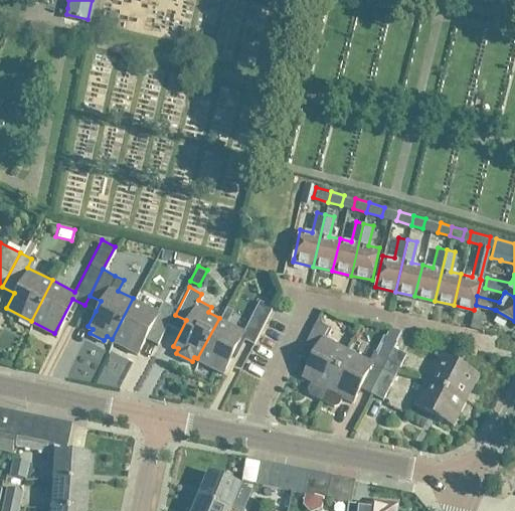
[(133,298),(112,339),(136,351),(144,336),(146,332),(158,338),(175,306),(161,299),(155,310),(133,298)]
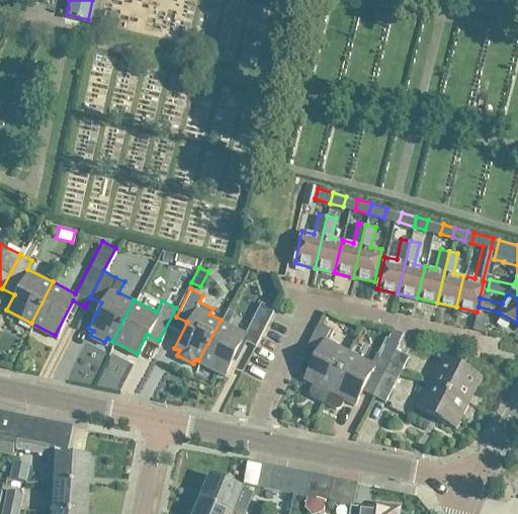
[(244,332),(221,320),(198,360),(223,372),(241,337),(254,344),(273,307),(260,300),(244,332)]
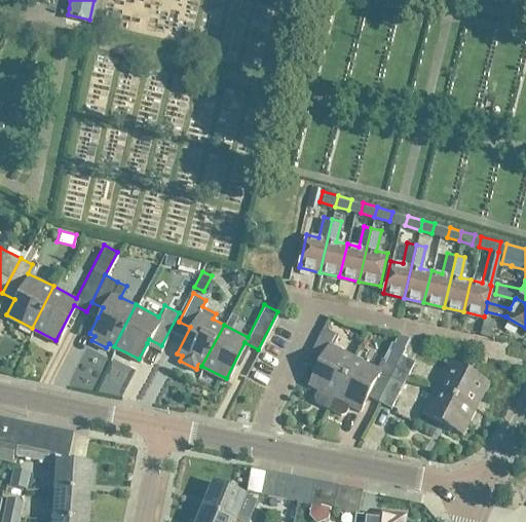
[(323,327),(309,351),(322,358),(308,383),(317,388),(314,396),(315,402),(327,408),(354,356),(332,344),(337,334),(323,327)]
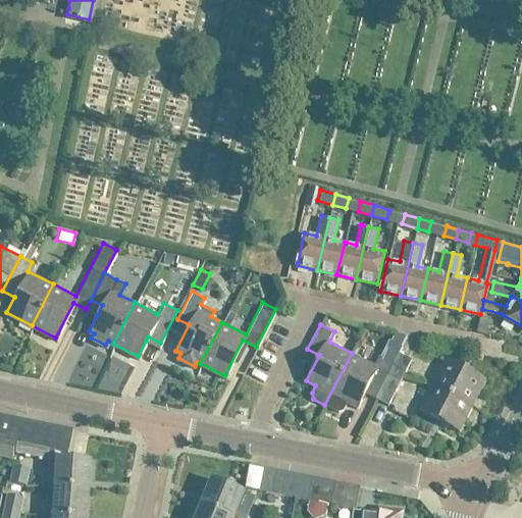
[(399,351),(394,361),(386,373),(400,379),(411,357),(399,351)]
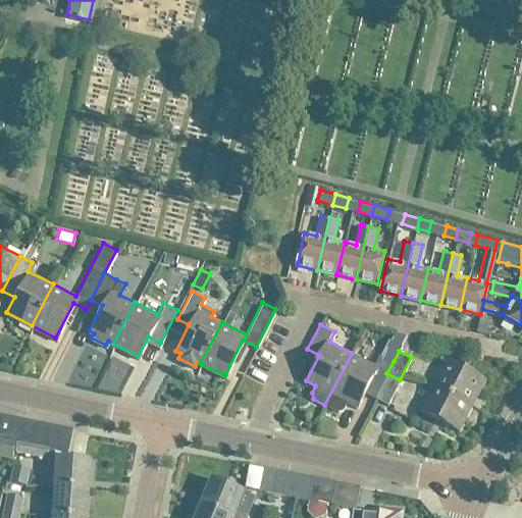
[(352,353),(324,405),(336,411),(343,409),(347,402),(356,406),(364,391),(375,396),(386,373),(394,361),(378,353),(373,363),(352,353)]
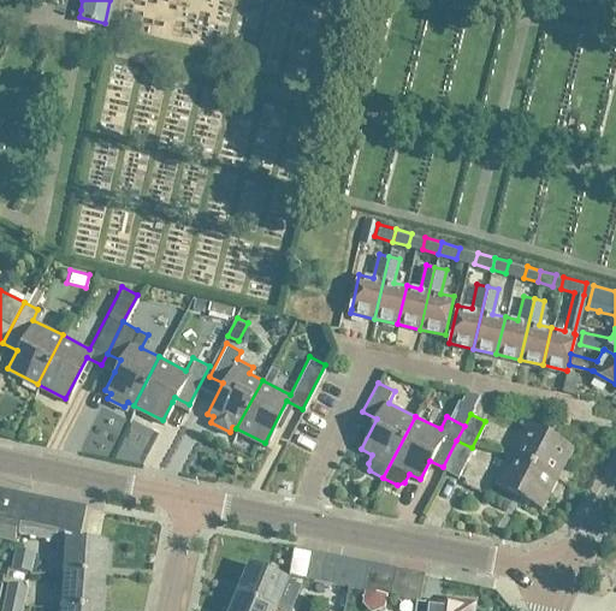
[(510,451),(556,476),(572,445),(525,421),(510,451)]
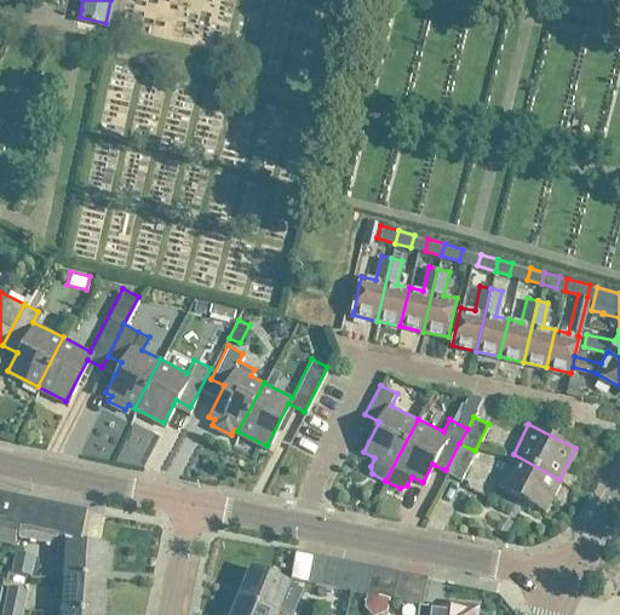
[(459,443),(446,470),(460,478),(475,450),(459,443)]
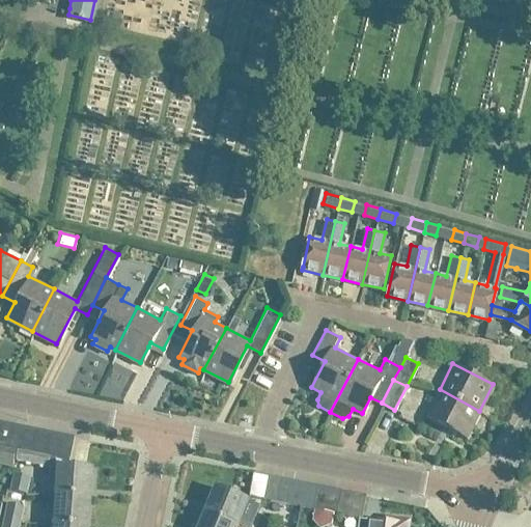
[(479,411),(440,389),(426,416),(467,436),(479,411)]
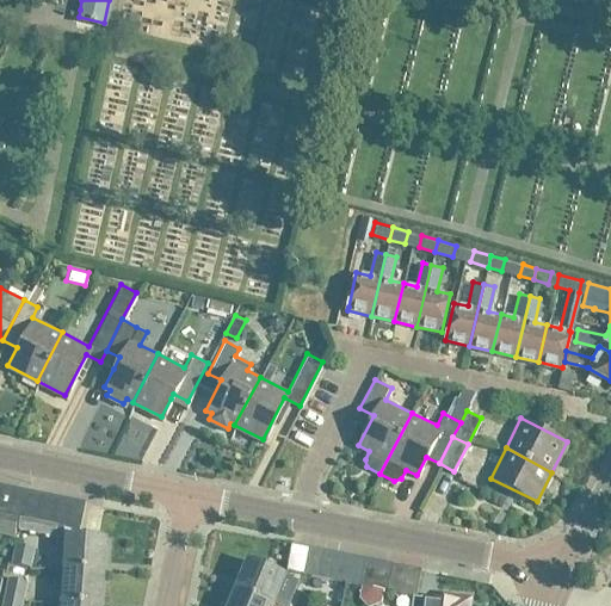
[(16,486),(1,482),(0,486),(0,511),(10,513),(16,486)]
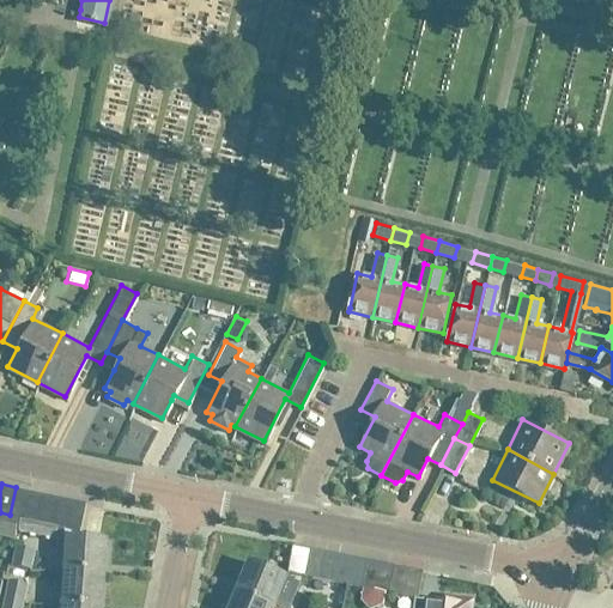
[(16,487),(10,515),(23,517),(29,490),(16,487)]
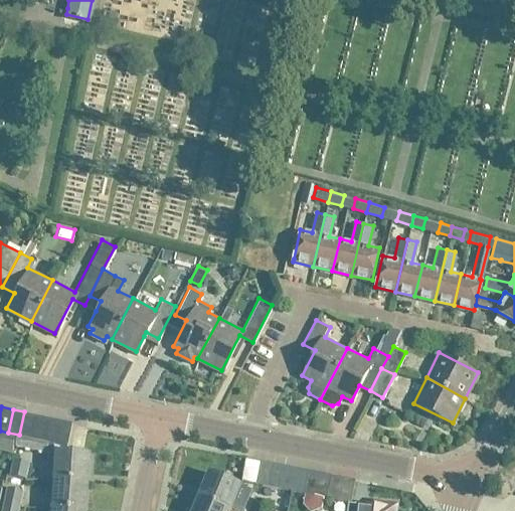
[(36,413),(24,411),(19,435),(31,437),(36,413)]
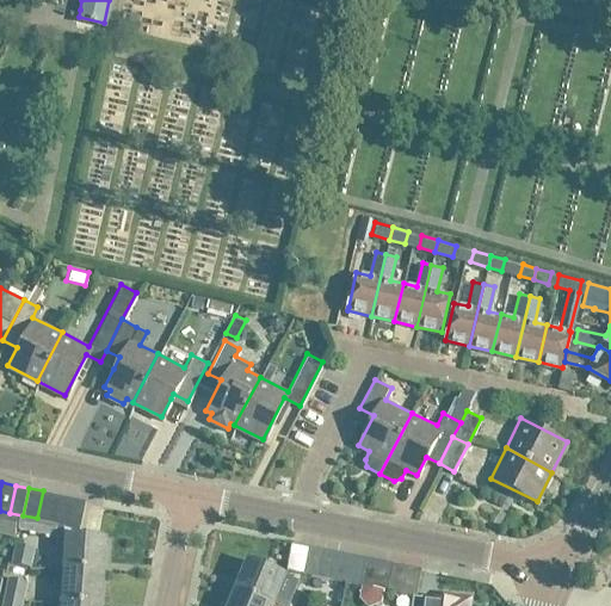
[(43,490),(37,518),(50,520),(56,494),(43,490)]
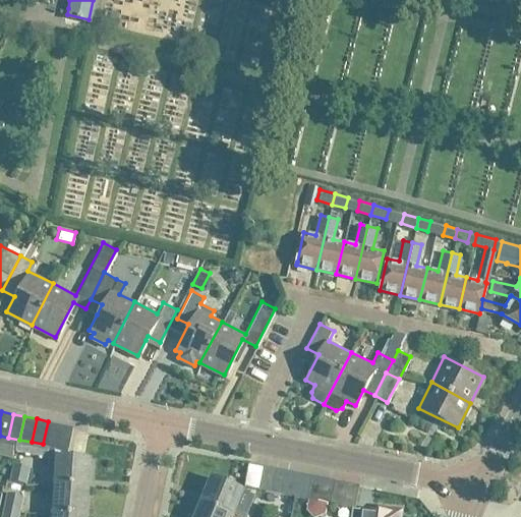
[(48,421),(43,444),(49,446),(54,447),(59,423),(48,421)]
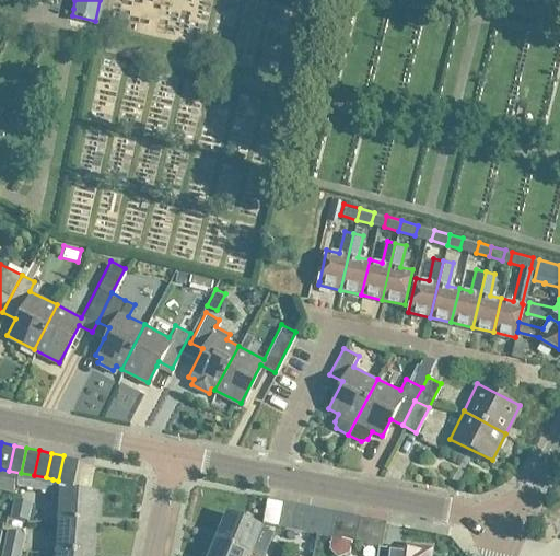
[(63,455),(58,481),(72,483),(78,458),(63,455)]
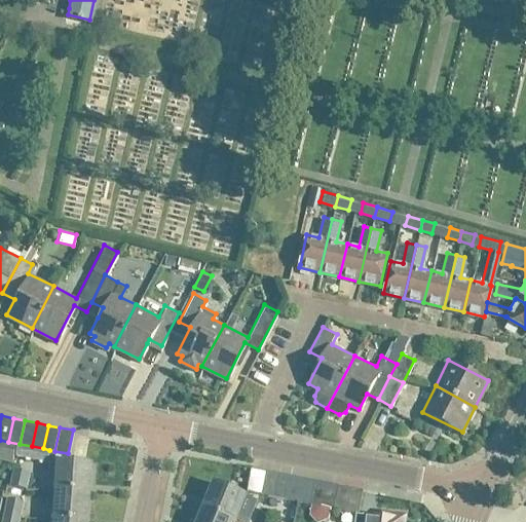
[(0,456),(11,459),(13,452),(14,443),(8,442),(0,440),(0,456)]
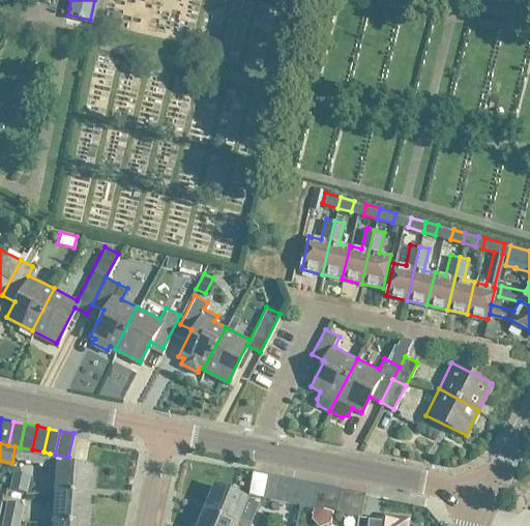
[(15,446),(13,456),(48,463),(50,454),(43,451),(32,449),(20,447),(15,446)]
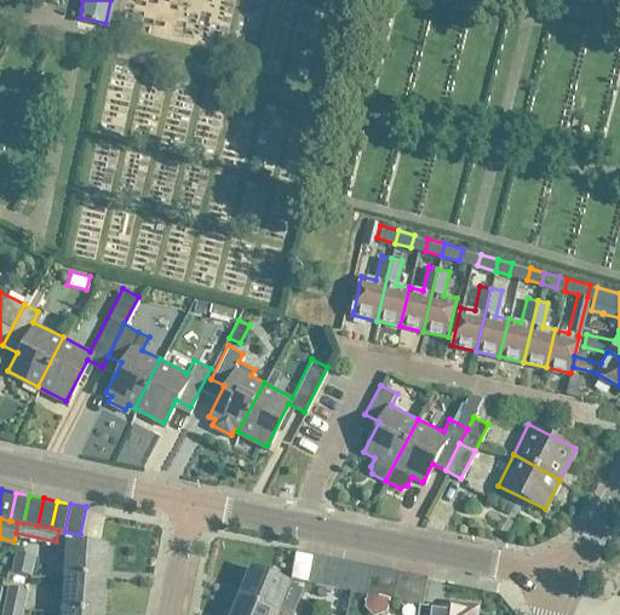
[(68,541),(65,576),(105,579),(108,545),(68,541)]
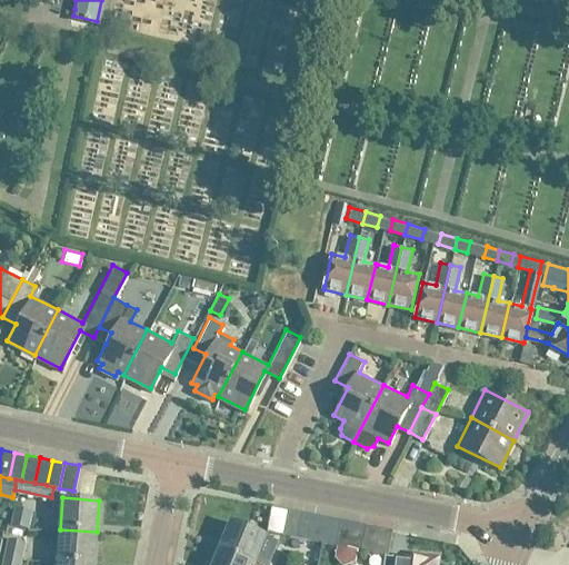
[(32,508),(13,504),(10,523),(28,527),(32,508)]
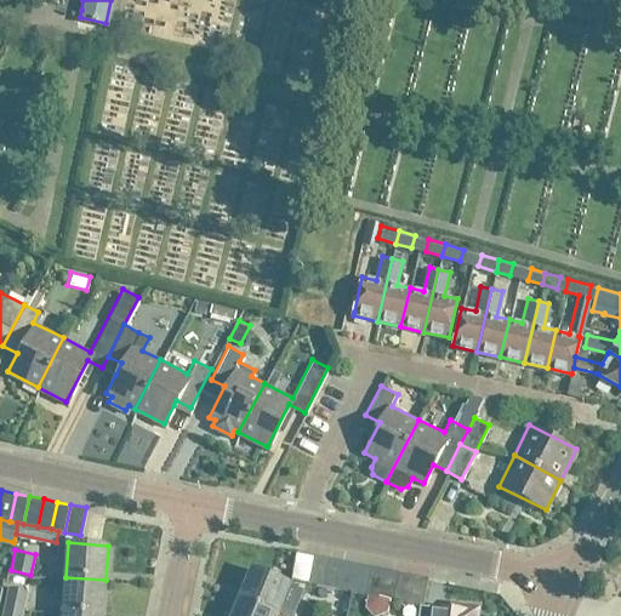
[(326,555),(313,553),(307,580),(322,582),(326,555)]
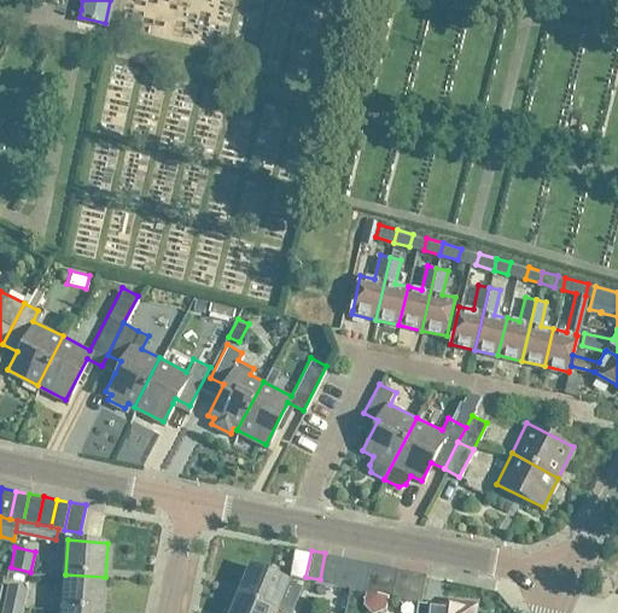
[(250,560),(237,593),(275,609),(290,577),(250,560)]
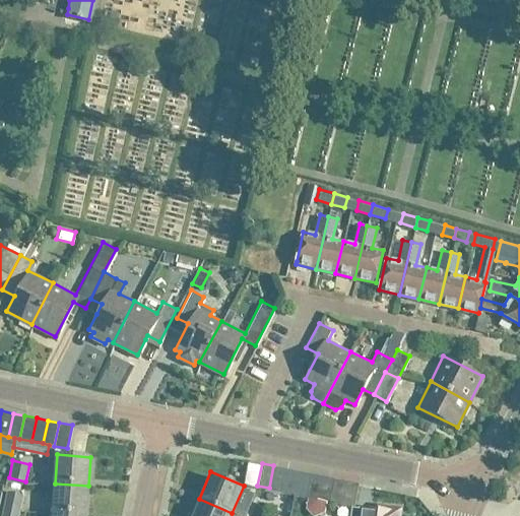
[(322,474),(310,472),(305,495),(317,498),(322,474)]
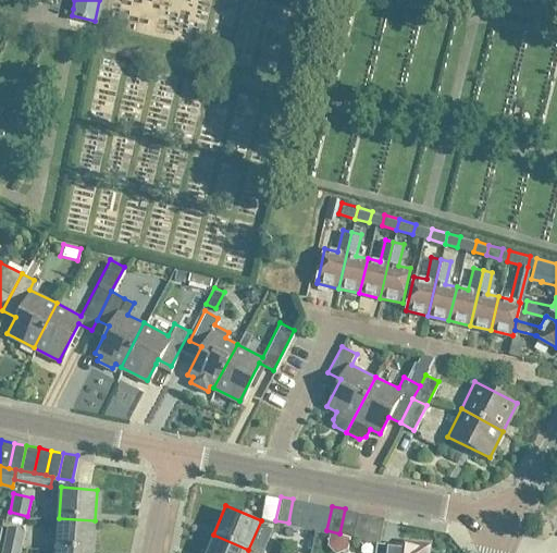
[(357,512),(345,508),(339,533),(351,536),(357,512)]
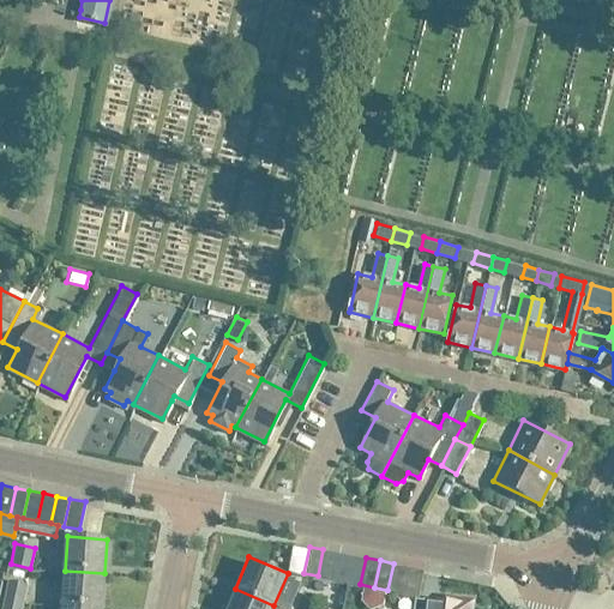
[(408,566),(393,564),(387,590),(402,592),(408,566)]
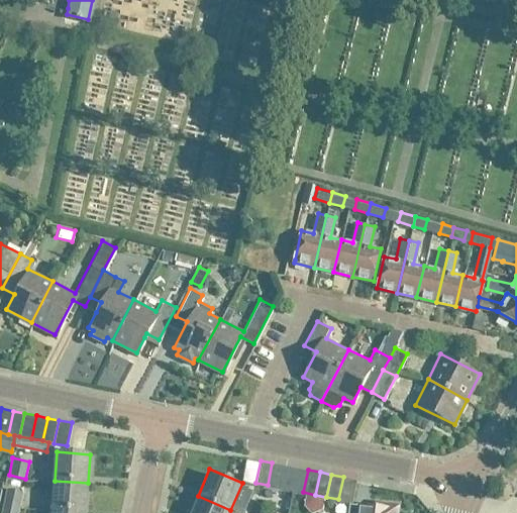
[(343,477),(338,499),(350,502),(354,479),(343,477)]
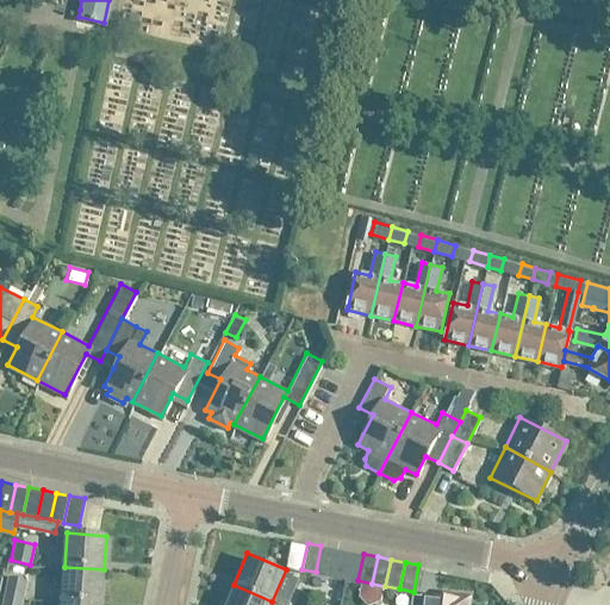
[(64,567),(61,599),(100,603),(104,569),(64,567)]
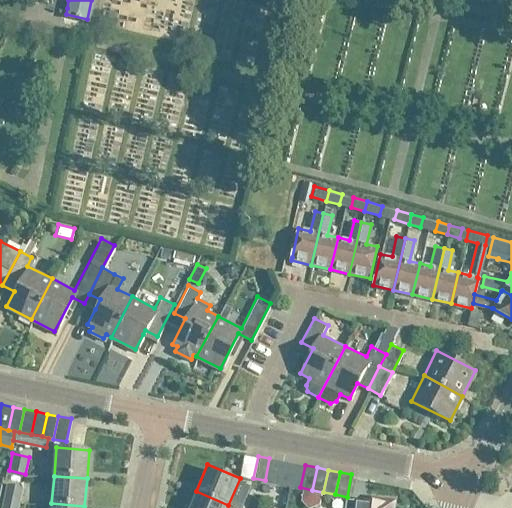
[(6,481),(0,507),(18,507),(23,485),(6,481)]
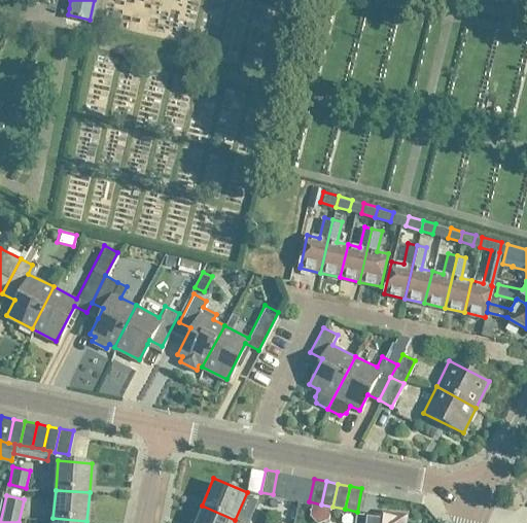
[(233,522),(235,520),(202,506),(194,522),(233,522)]
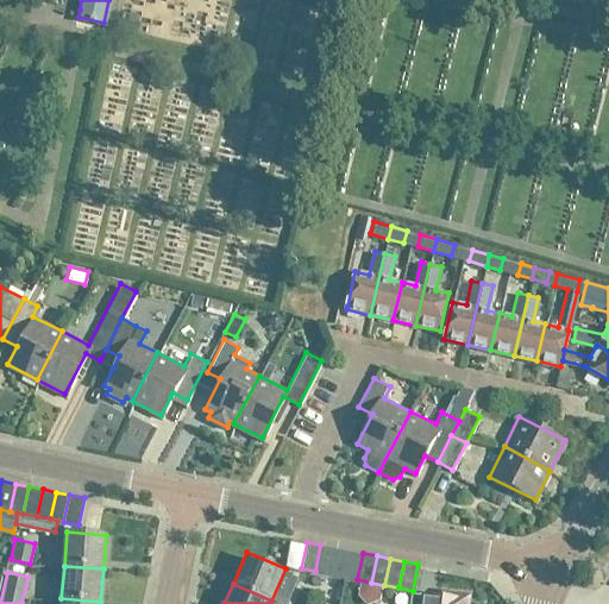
[(410,591),(408,603),(468,603),(470,591),(441,587),(441,595),(421,592),(410,591)]
